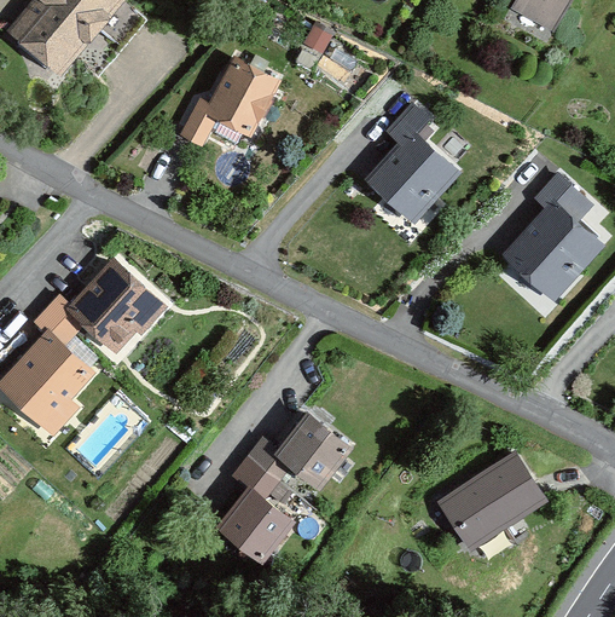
[(32,0),(7,29),(63,76),(127,0),(32,0)]
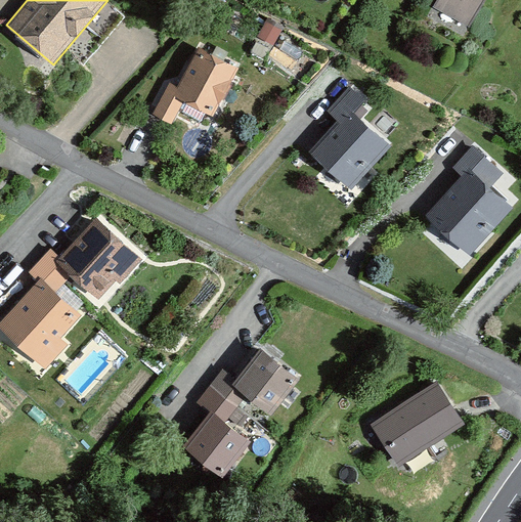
[(485,0),(436,0),(432,9),(470,30),(485,0)]
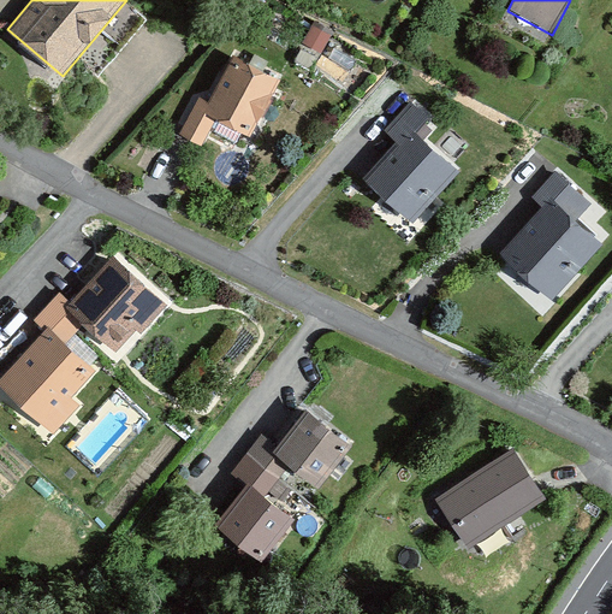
[(279,81),(232,55),(207,104),(197,99),(177,136),(202,148),(219,117),(251,134),(279,81)]
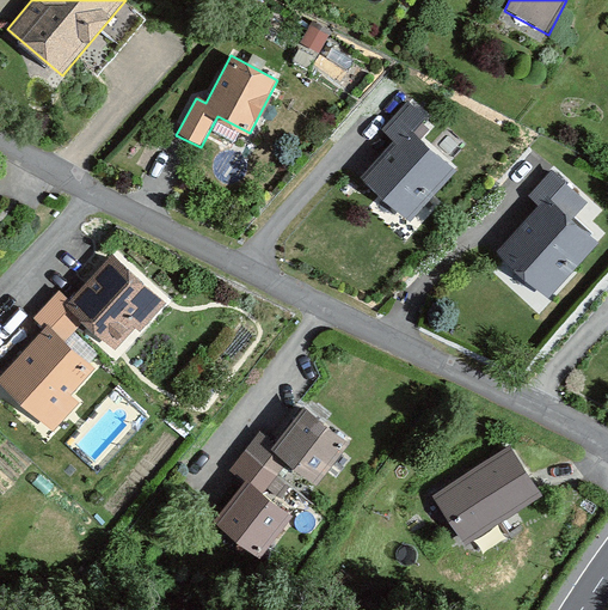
[(378,132),(390,142),(360,175),(412,221),(456,172),(409,130),(422,116),(405,102),(378,132)]
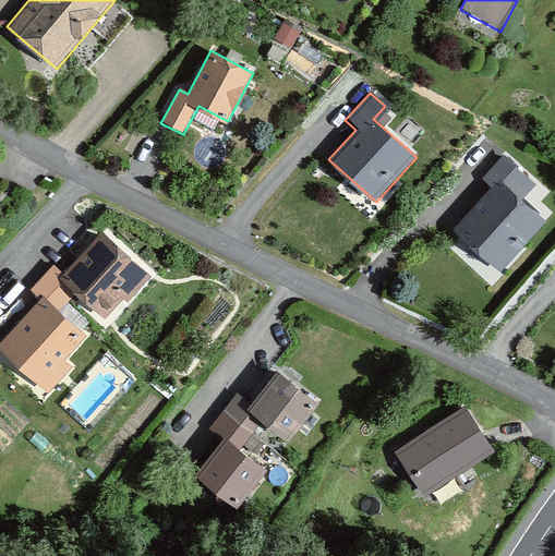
[(461,167),(486,191),(449,231),(502,279),(549,225),(523,196),(534,185),(504,157),(501,161),(482,144),(461,167)]
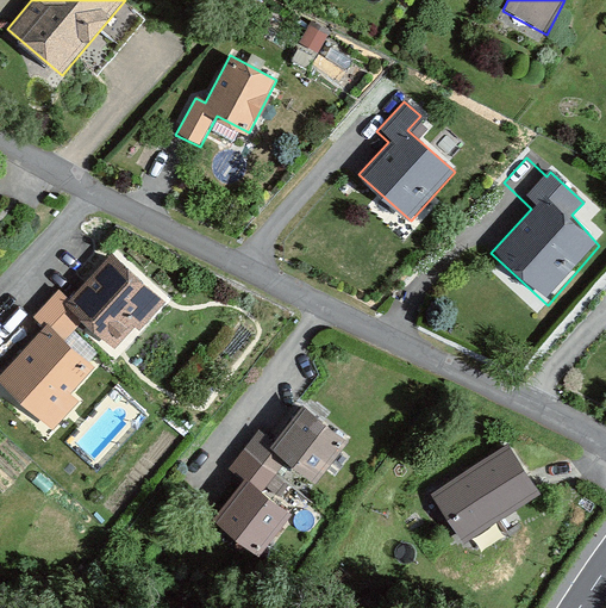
[(164,302),(111,254),(66,303),(82,318),(114,347),(135,326),(139,329),(164,302)]
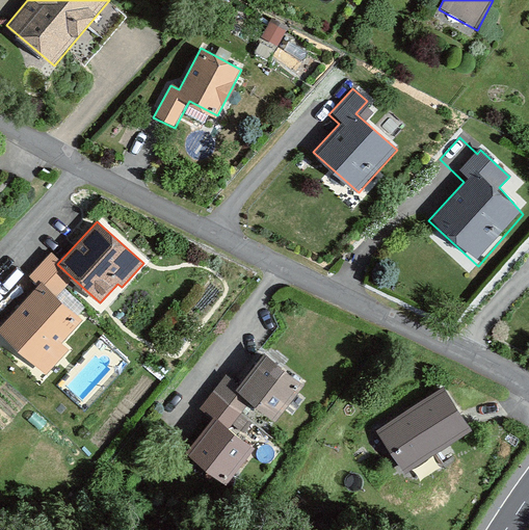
[(57,264),(48,256),(27,279),(35,287),(0,326),(0,335),(47,376),(70,351),(61,344),(84,318),(57,294),(72,277),(57,264)]
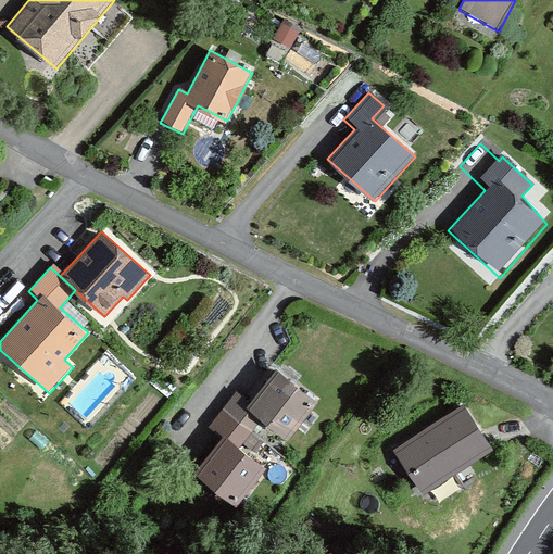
[(205,428),(222,441),(197,470),(237,504),(268,466),(242,444),(263,418),(287,439),(321,399),(278,363),(244,403),(234,394),(205,428)]
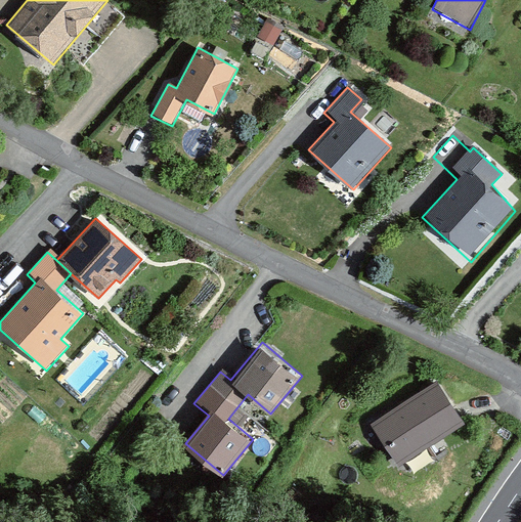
[(435,380),(370,423),(399,468),(465,424),(435,380)]
